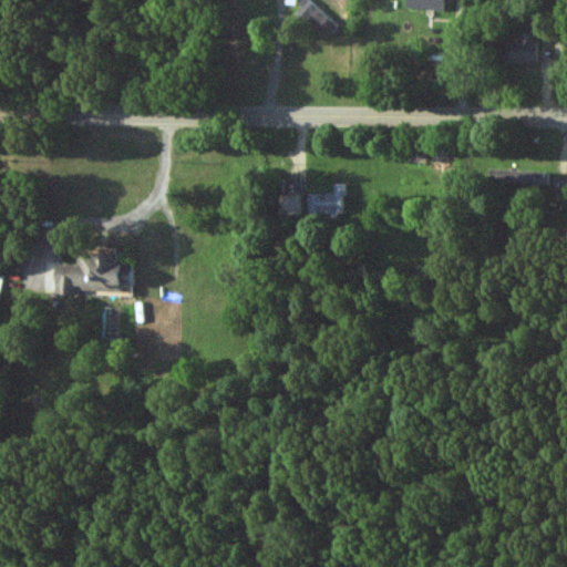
[(332,32),(338,22),(302,0),(300,0),(291,14),(303,22),(307,17),(332,32)]
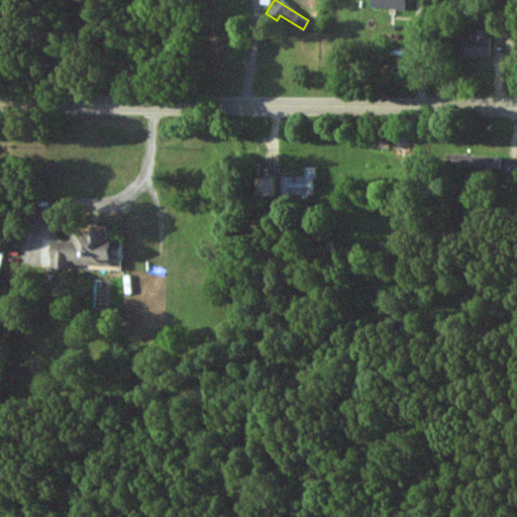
[(407,0),(371,0),(371,8),(406,11),(407,0)]
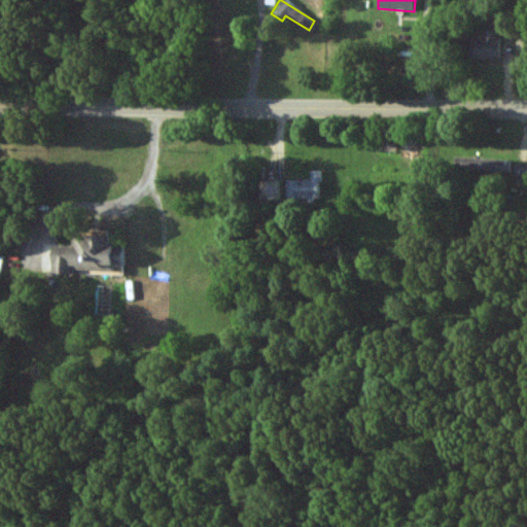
[(500,39),(469,39),(469,59),(500,59),(500,39)]
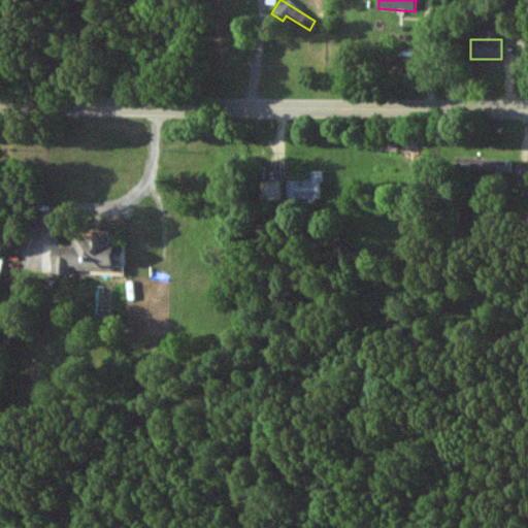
[(510,161),(455,159),(455,170),(509,172),(510,161)]
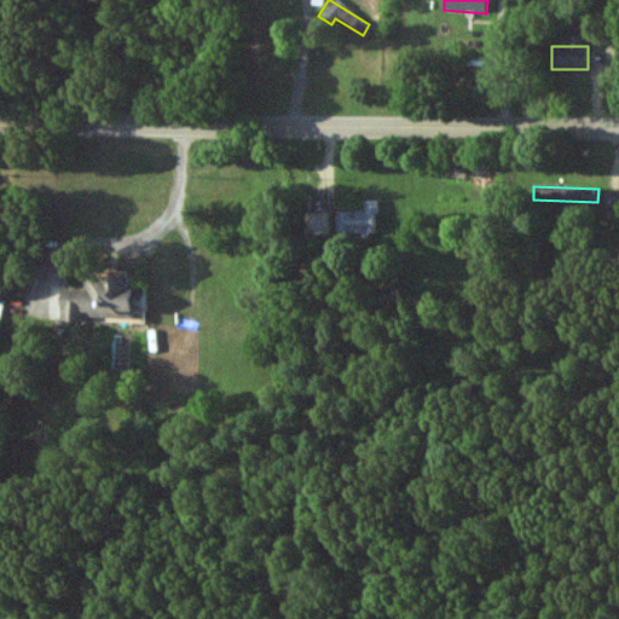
[(618,213),(618,192),(603,192),(603,214),(618,213)]
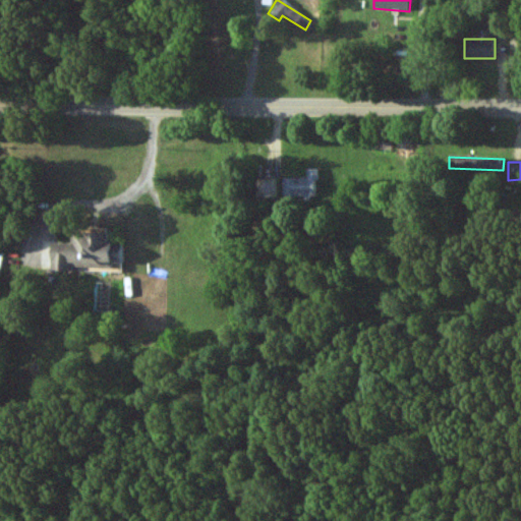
[(282,178),(282,197),(315,197),(315,178),(282,178)]
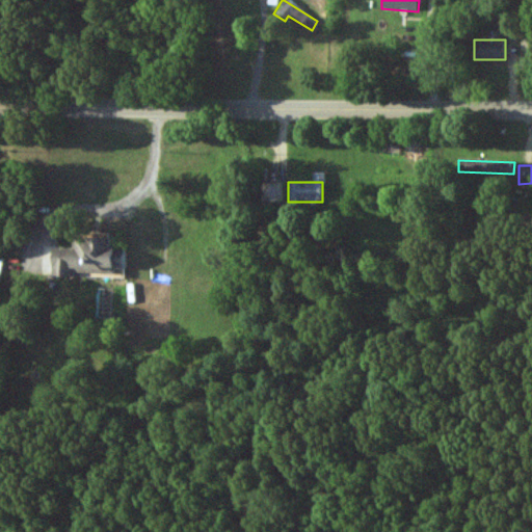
[(56,247),(55,273),(127,275),(128,248),(116,248),(116,235),(75,233),(74,248),(56,247)]
